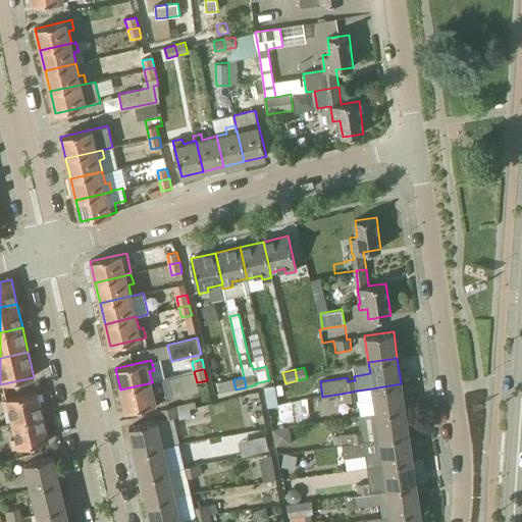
[(161,403),(161,401),(173,399),(168,378),(152,382),(120,389),(125,411),(161,403)]
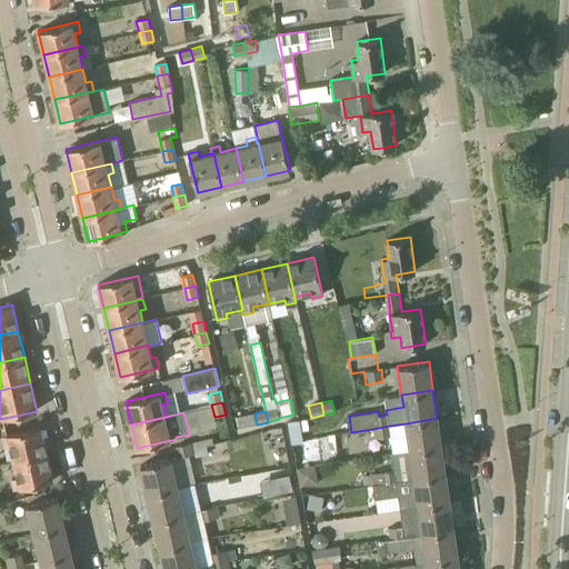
[(237,418),(239,427),(252,423),(250,415),(237,418)]
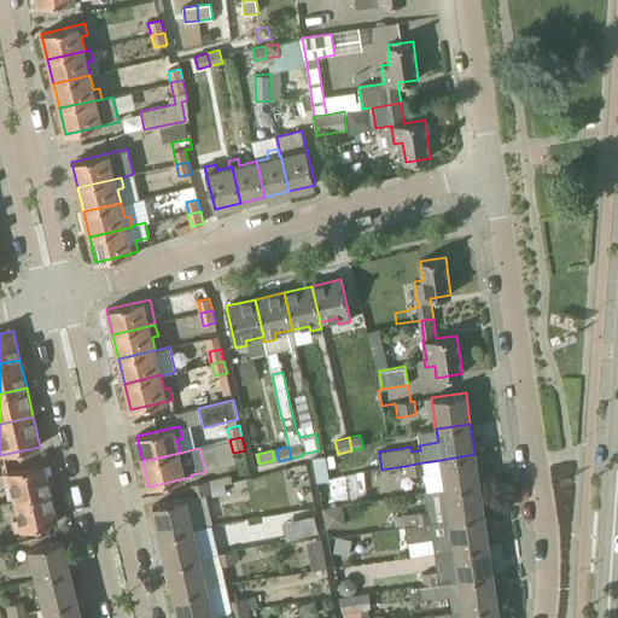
[(445,489),(479,484),(474,454),(441,460),(445,489)]
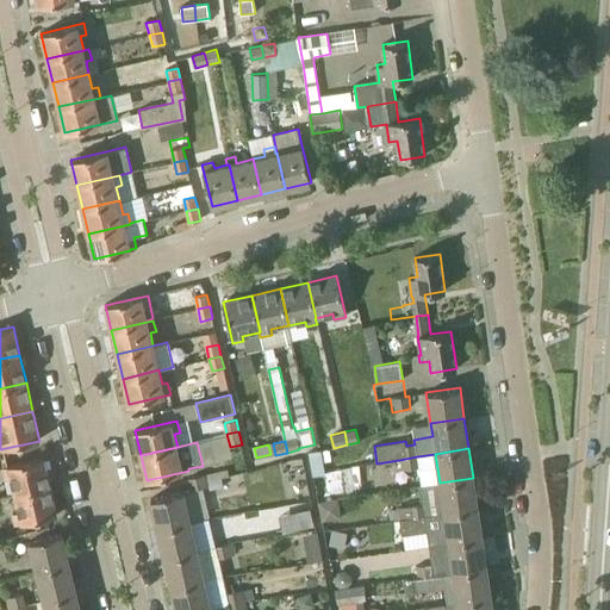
[(417,456),(399,460),(400,472),(418,468),(417,456)]
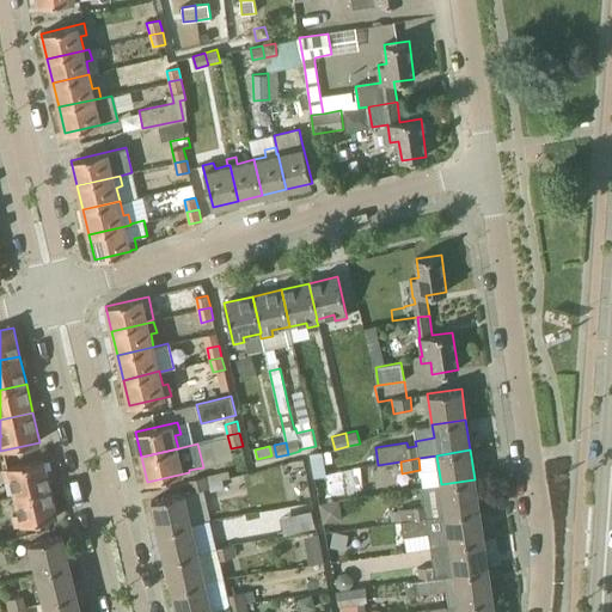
[(14,497),(50,488),(44,459),(1,469),(5,481),(11,478),(14,497)]
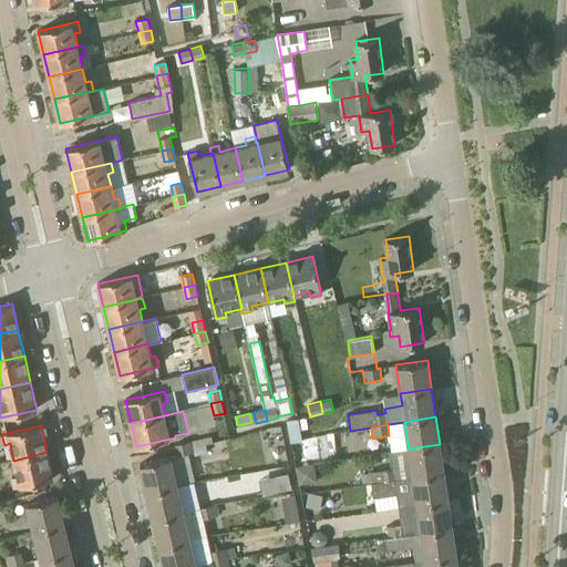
[(178,455),(194,452),(192,442),(176,444),(178,455)]
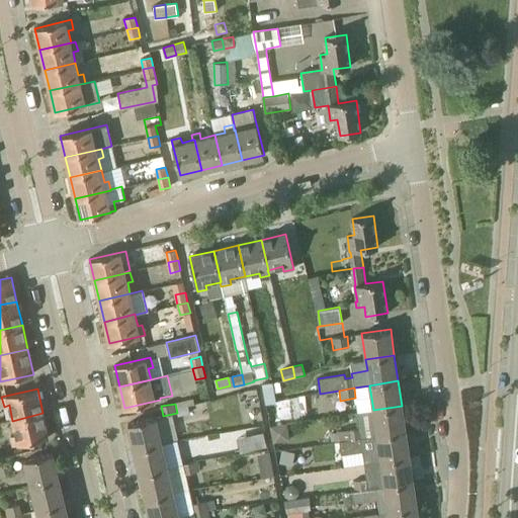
[(377,436),(406,431),(402,406),(373,410),(377,436)]
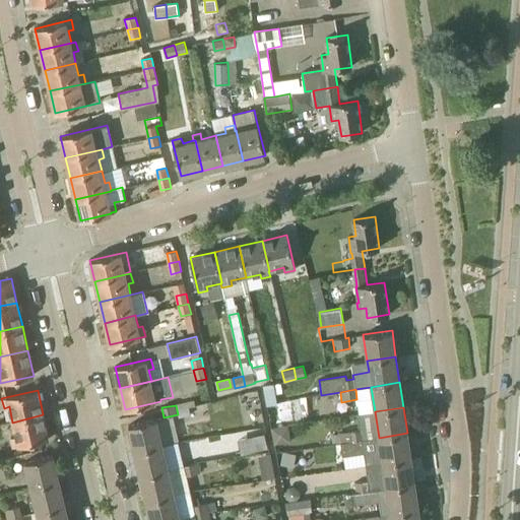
[(10,438),(12,448),(49,439),(43,414),(12,423),(16,437),(10,438)]
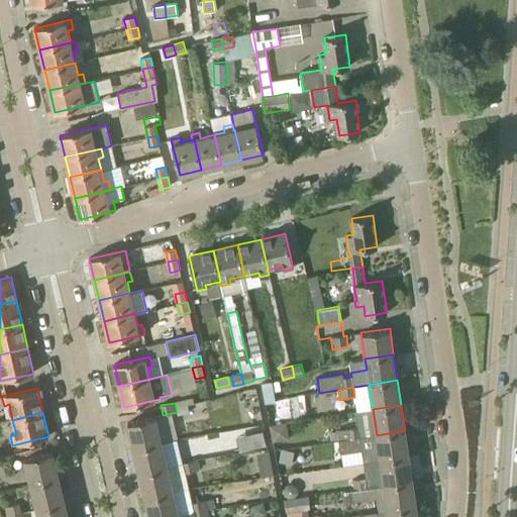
[(134,447),(161,441),(154,416),(128,423),(134,447)]
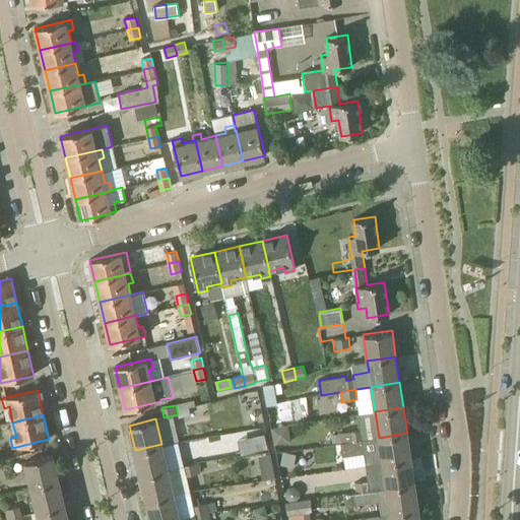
[(271,429),(274,445),(291,442),(287,425),(271,429)]
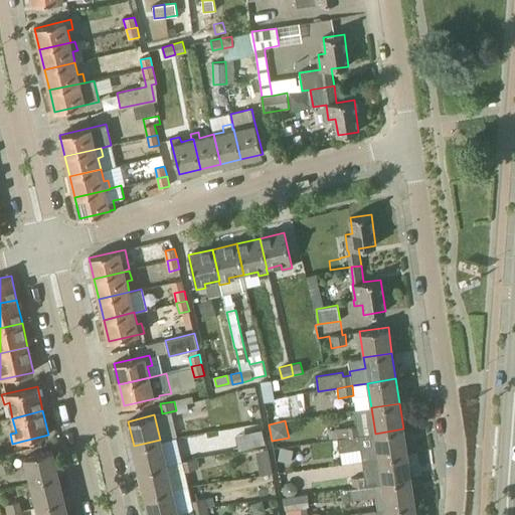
[(344,438),(360,436),(359,425),(343,428),(344,438)]
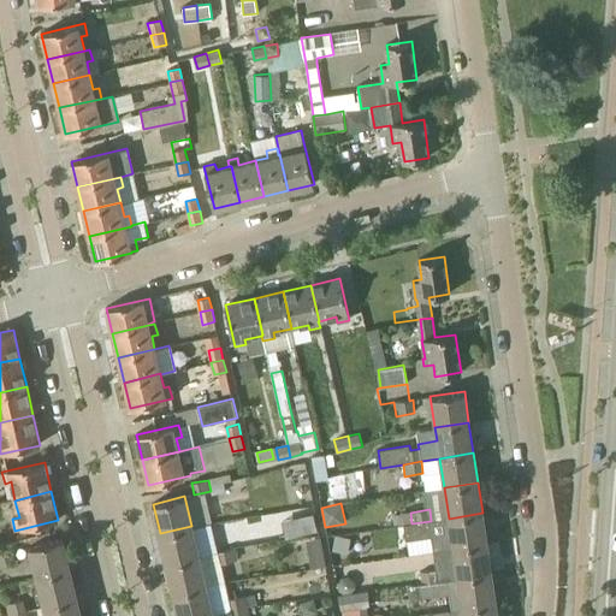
[(434,551),(486,543),(483,513),(449,519),(431,521),(412,523),(403,525),(406,540),(432,537),(434,551)]
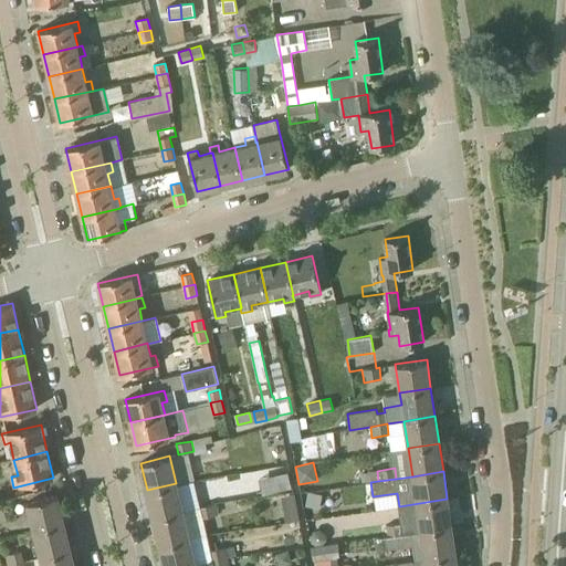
[(182,511),(176,483),(147,490),(153,517),(182,511)]
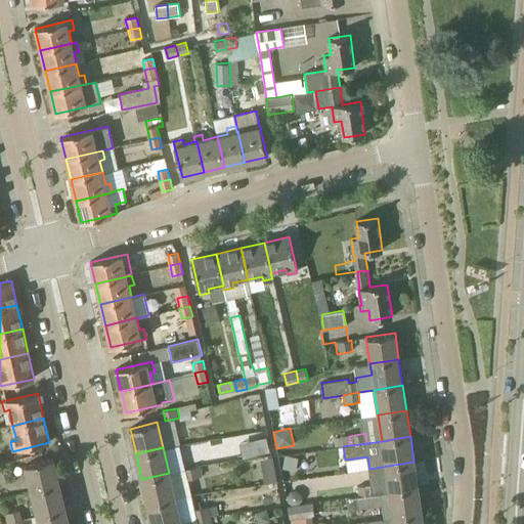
[(282,468),(295,471),(298,457),(286,454),(282,468)]
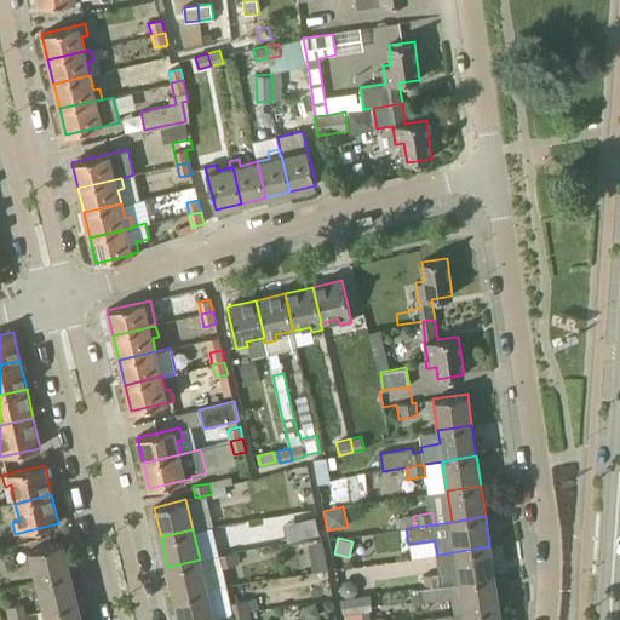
[(38,581),(70,573),(63,543),(30,551),(38,581)]
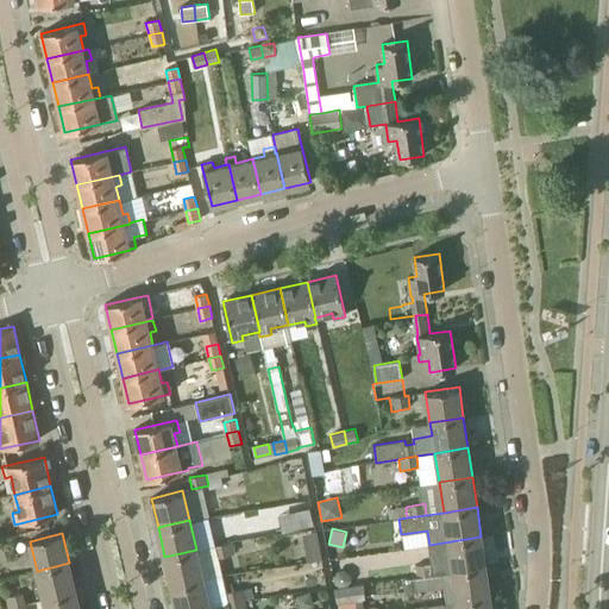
[(453,572),(485,566),(481,537),(429,545),(432,564),(414,565),(415,577),(453,572)]
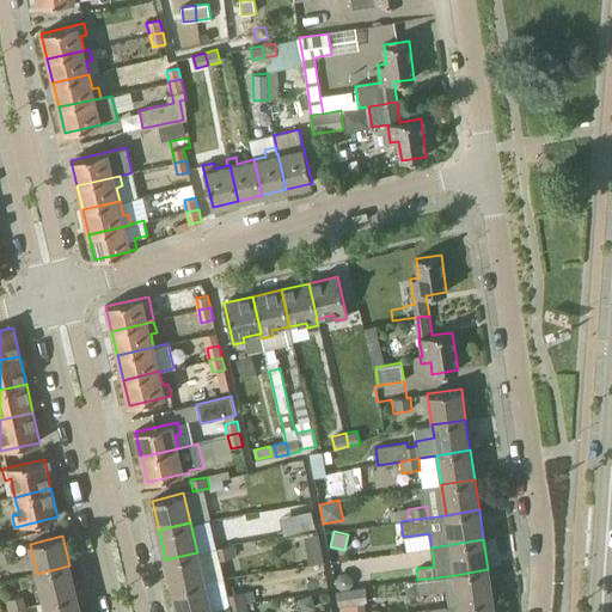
[(216,548),(219,561),(236,556),(232,544),(216,548)]
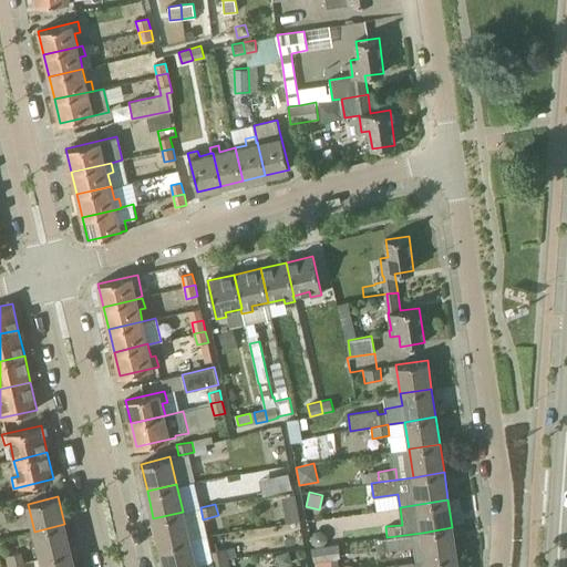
[(286,524),(299,521),(297,506),(284,509),(286,524)]
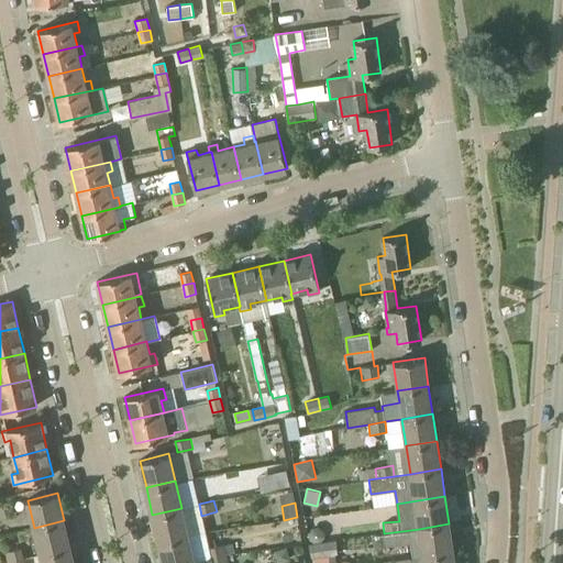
[(11,504),(0,506),(0,517),(13,515),(11,504)]
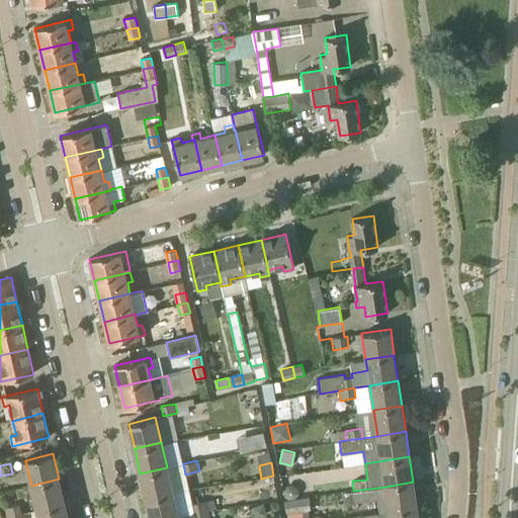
[(173,493),(167,467),(140,473),(146,499),(173,493)]
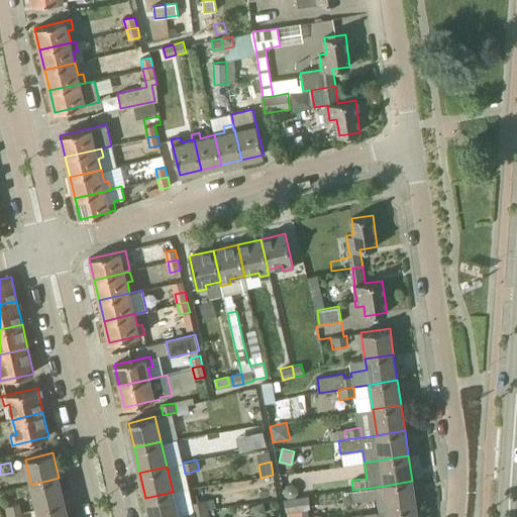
[(37,509),(65,502),(59,478),(31,485),(37,509)]
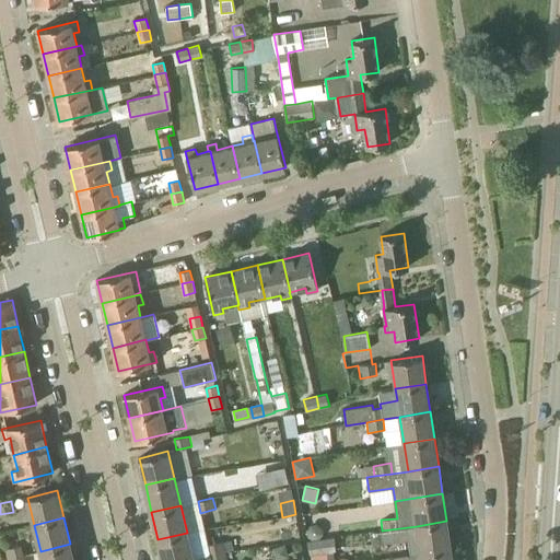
[(411,555),(451,548),(446,521),(417,526),(382,531),(378,531),(381,545),(409,539),(411,555)]
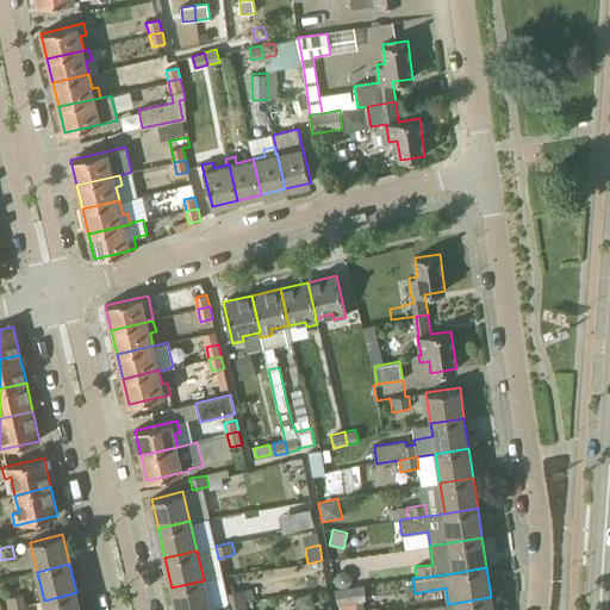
[(172,587),(176,609),(206,609),(210,609),(204,580),(172,587)]
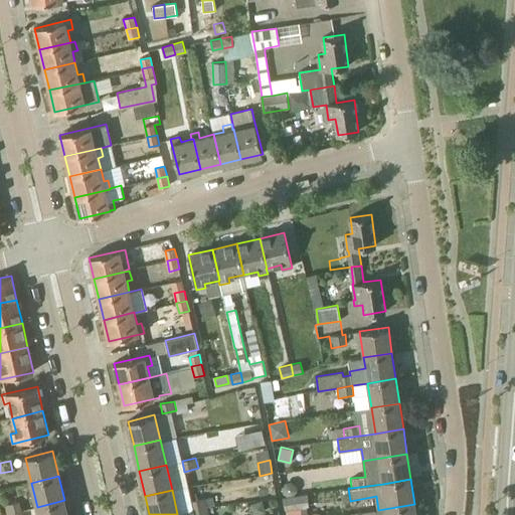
[(302,514),(307,514),(306,506),(310,506),(308,494),(284,498),(286,510),(287,510),(288,514),(302,514)]
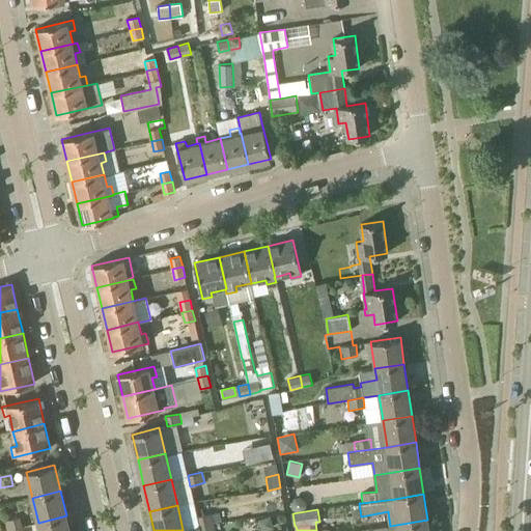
[(197,518),(199,527),(214,523),(212,513),(197,518)]
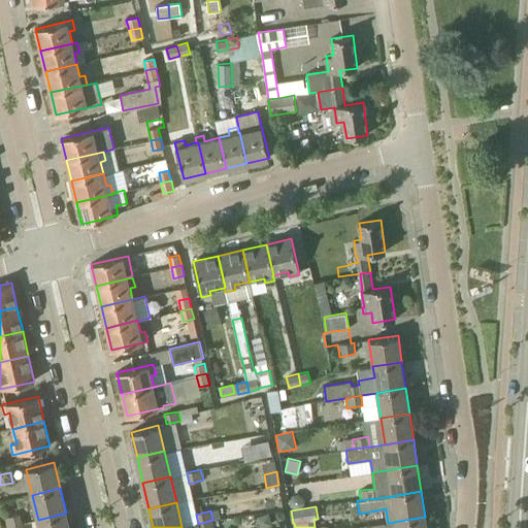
[(39,527),(69,527),(66,513),(38,520),(39,527)]
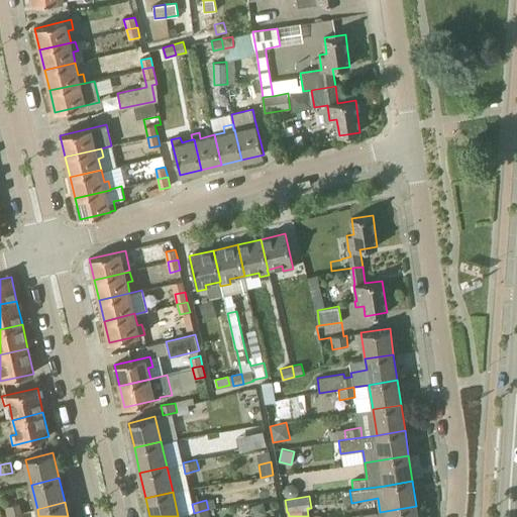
[(253,516),(254,516),(266,514),(263,502),(250,505),(253,516)]
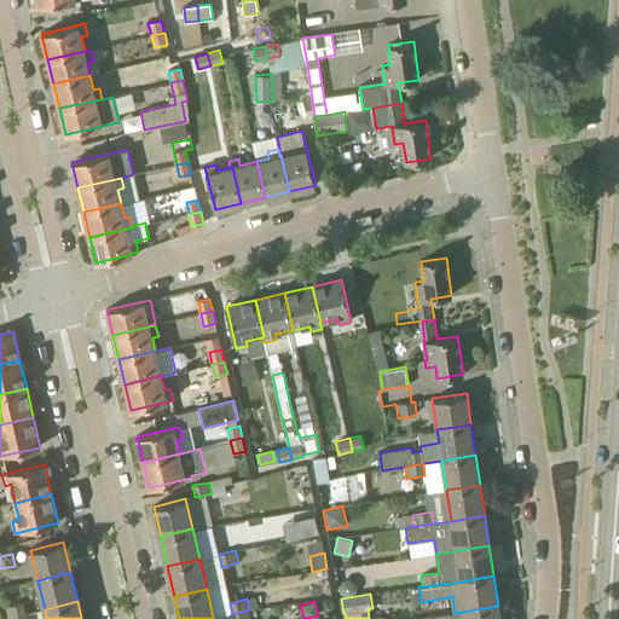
[(9,618),(27,614),(24,602),(6,607),(9,618)]
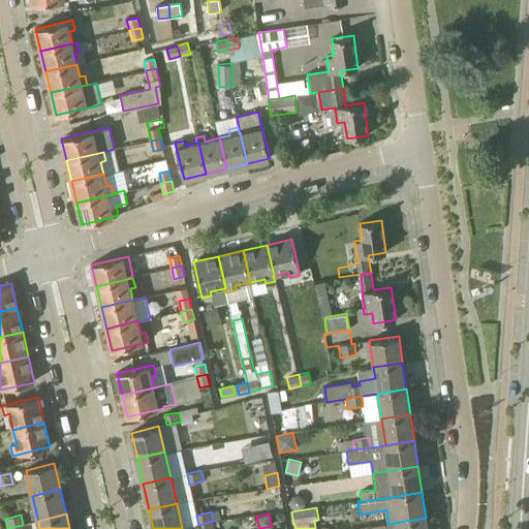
[(427,528),(426,518),(389,524),(372,526),(372,528),(427,528)]
